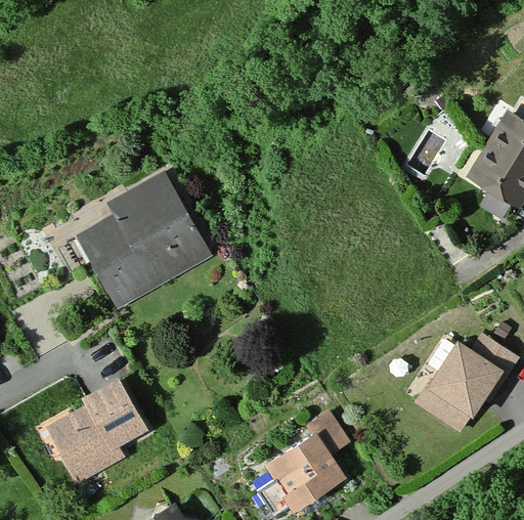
[(523,118),(508,109),(485,146),(468,176),(492,191),(484,206),(501,216),(511,202),(520,207),(523,199),(523,118)]
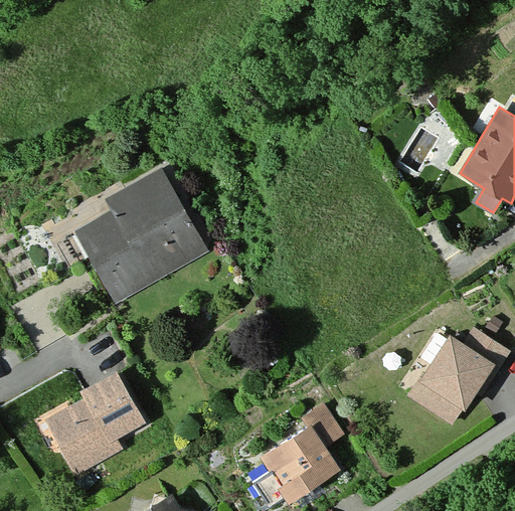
[(161,168),(105,199),(112,212),(77,231),(117,303),(209,251),(161,168)]
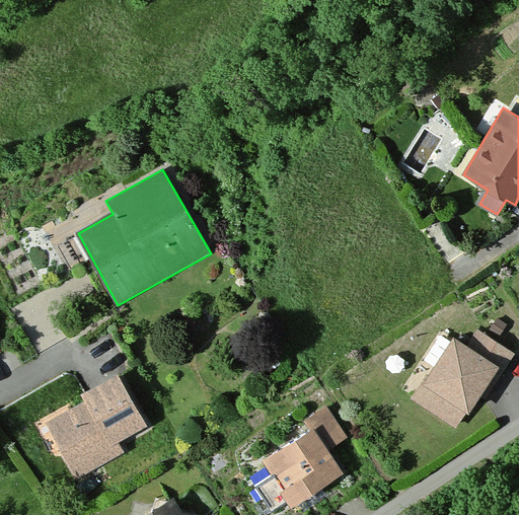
[(497,320),(490,332),(499,339),(507,326),(497,320)]
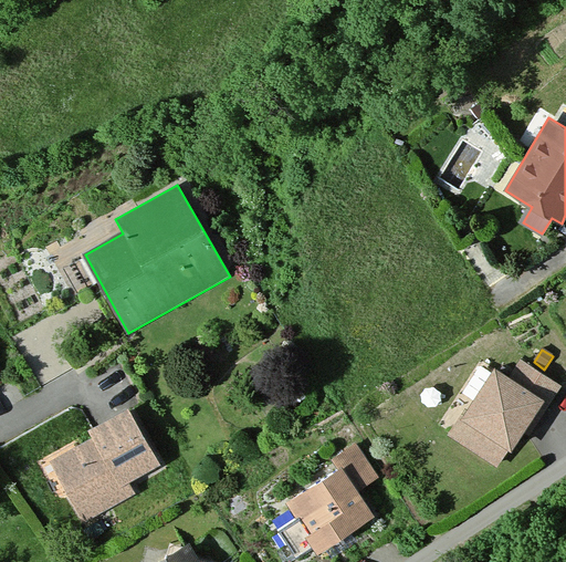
[(511,375),(494,365),(448,436),(495,467),(521,428),(530,434),(561,386),(521,361),(511,375)]
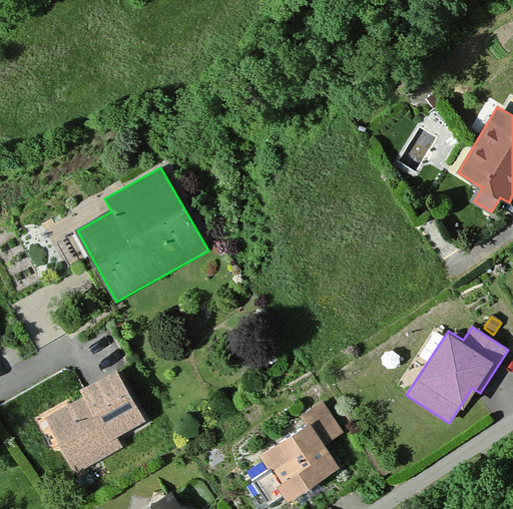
[(117,370),(81,390),(86,398),(47,420),(76,472),(121,447),(115,437),(145,420),(117,370)]
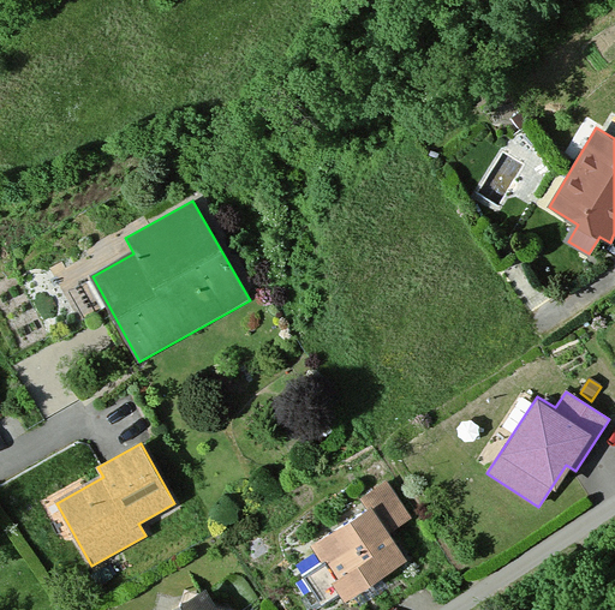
[(370,512),(317,545),(329,564),(309,578),(324,603),(340,592),(345,596),(404,557),(387,532),(407,519),(384,483),(362,497),(370,512)]
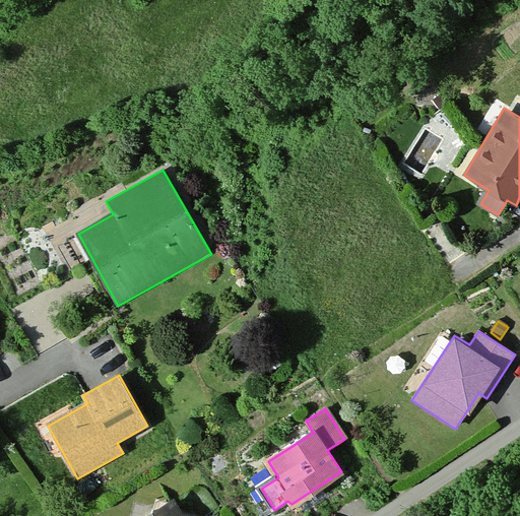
[(175,498),(142,515),(196,515),(181,511),(175,498)]
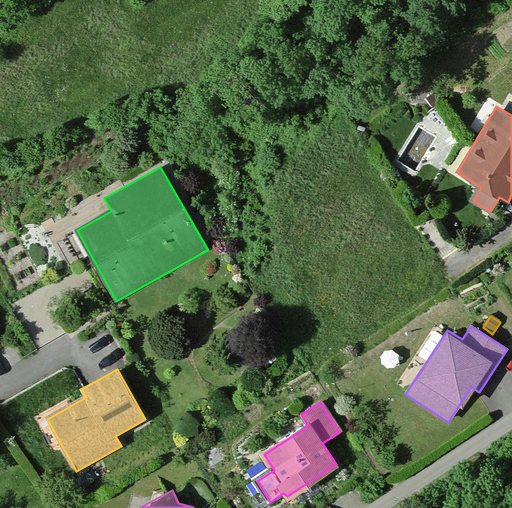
All buildings are outlined.
